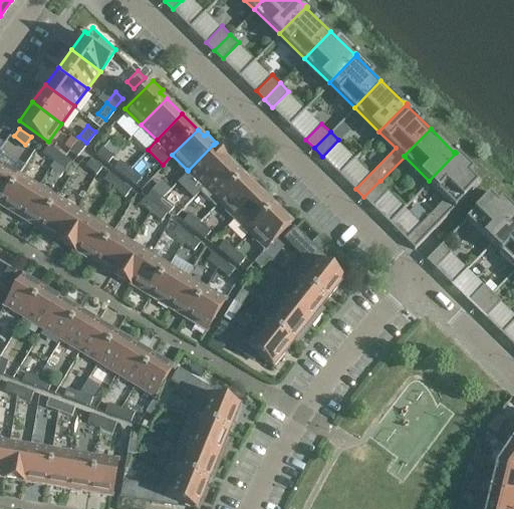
[(78,137),(70,147),(77,154),(86,143),(78,137)]
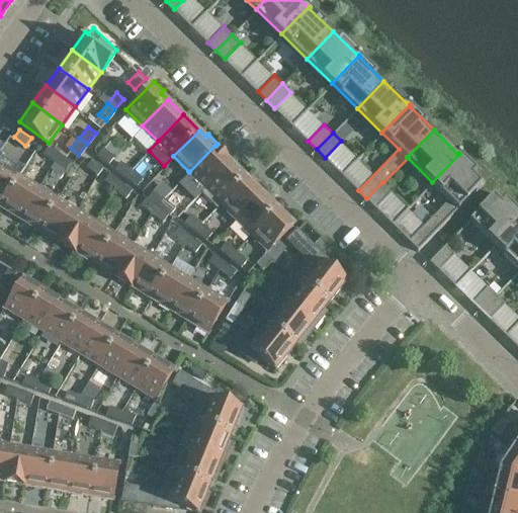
[(97,153),(108,162),(114,154),(120,146),(111,139),(105,147),(103,145),(97,153)]
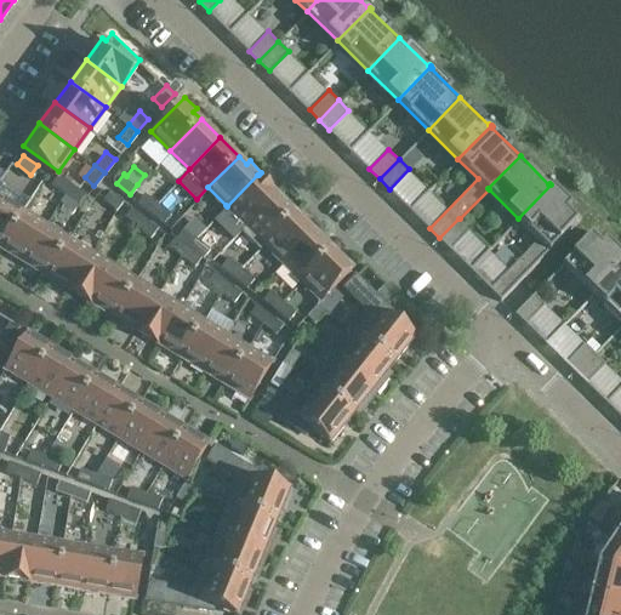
[(72,181),(58,171),(51,181),(64,191),(72,181)]
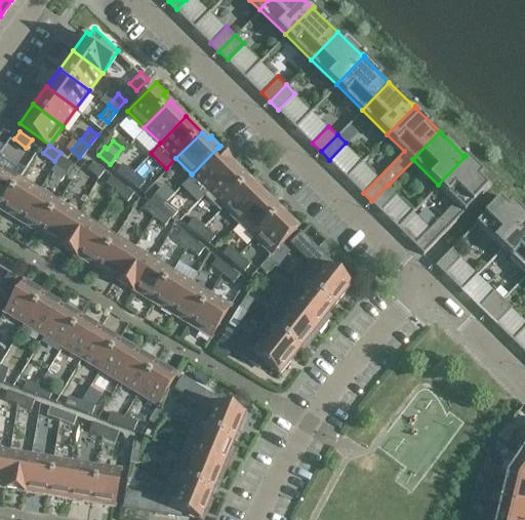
[(188,176),(204,193),(233,163),(233,162),(218,148),(217,148),(192,174),(191,173),(188,176)]
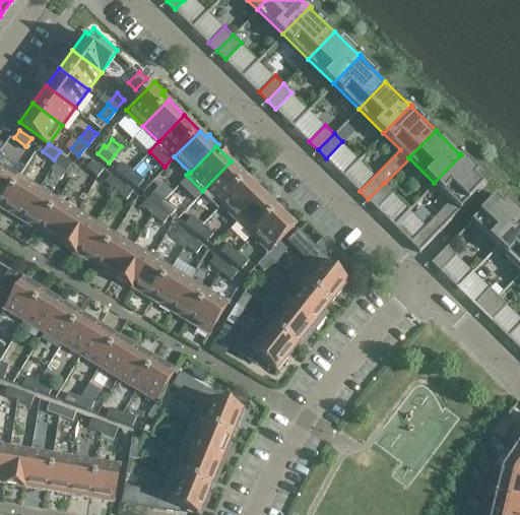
[(0,149),(0,203),(2,205),(21,174),(19,173),(25,165),(0,149)]
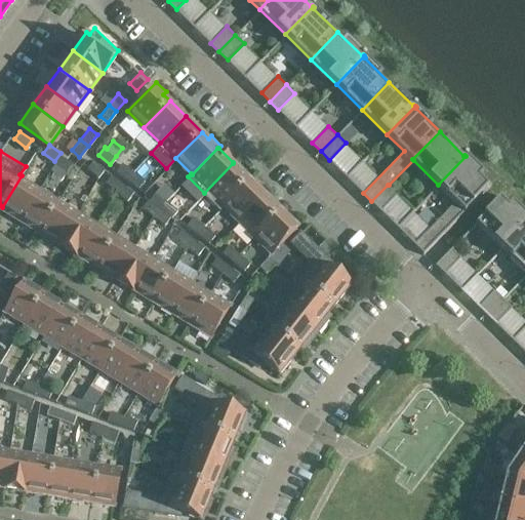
[(73,162),(61,153),(54,161),(67,170),(73,162)]
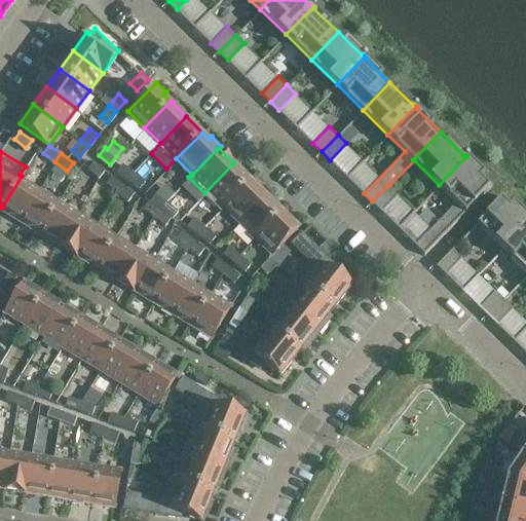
[(466,156),(439,185),(456,201),(415,244),(424,252),(492,183),(467,158),(467,157),(466,156)]
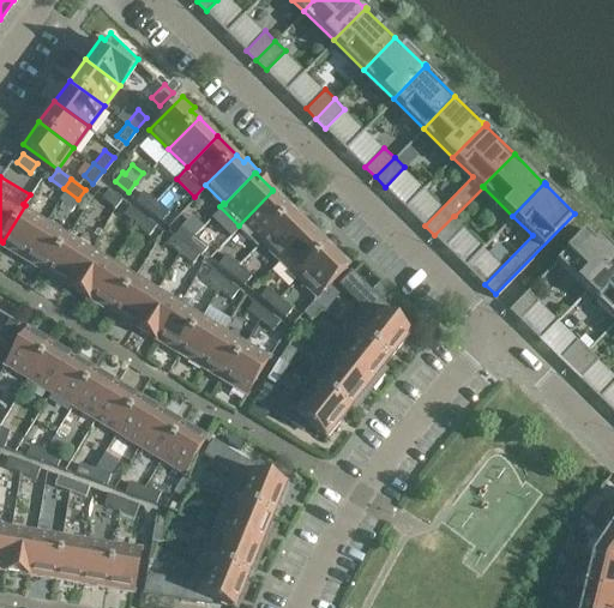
[(122,196),(109,185),(102,194),(115,205),(122,196)]
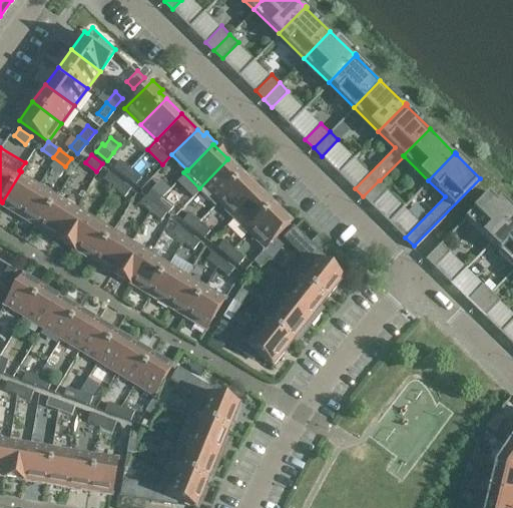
[(215,203),(218,200),(243,174),(236,168),(239,165),(229,155),(227,158),(227,159),(199,188),(215,203)]
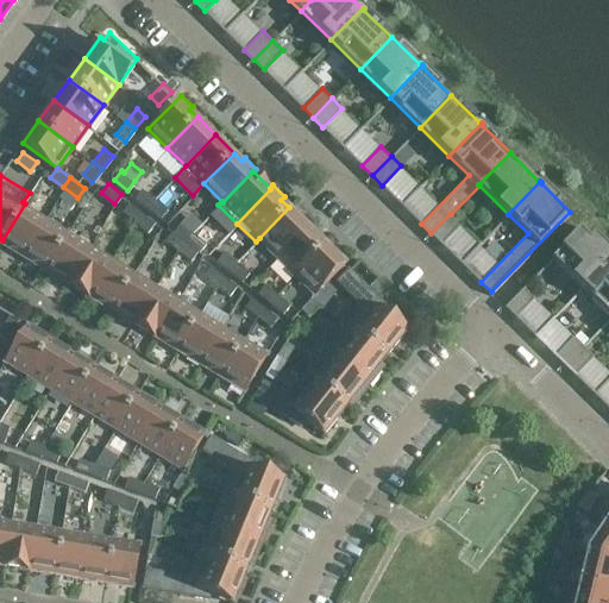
[(155,196),(142,187),(135,196),(148,206),(155,196)]
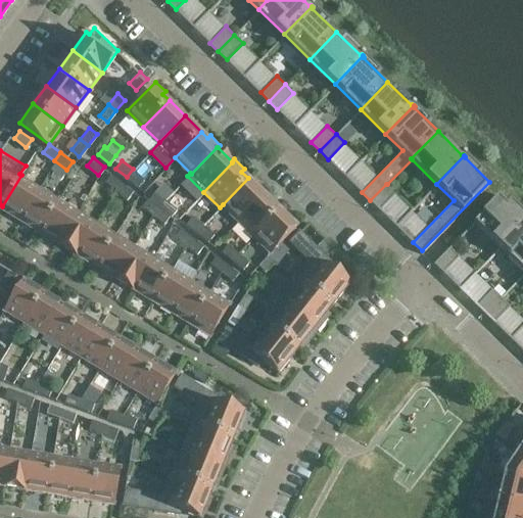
[(127,177),(138,186),(144,178),(133,169),(127,177)]
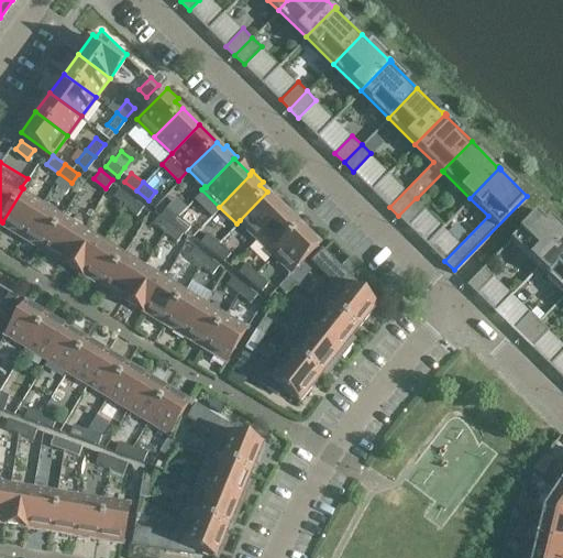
[(132,195),(120,185),(113,194),(125,204),(132,195)]
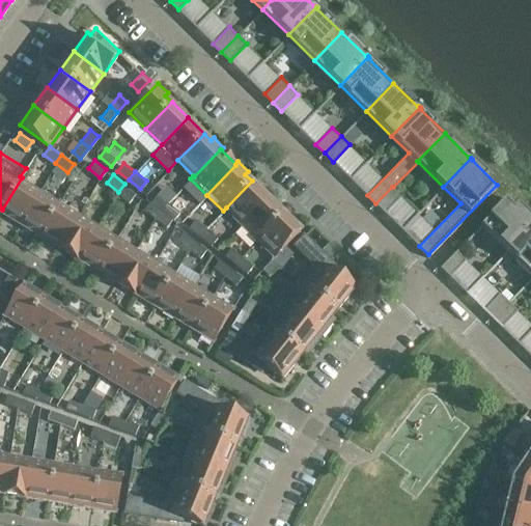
[(2,210),(21,221),(40,189),(22,177),(2,210)]
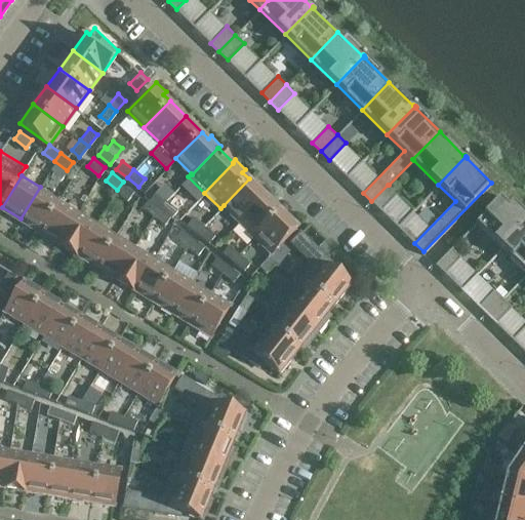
[(224,205),(239,221),(265,194),(249,178),(224,205)]
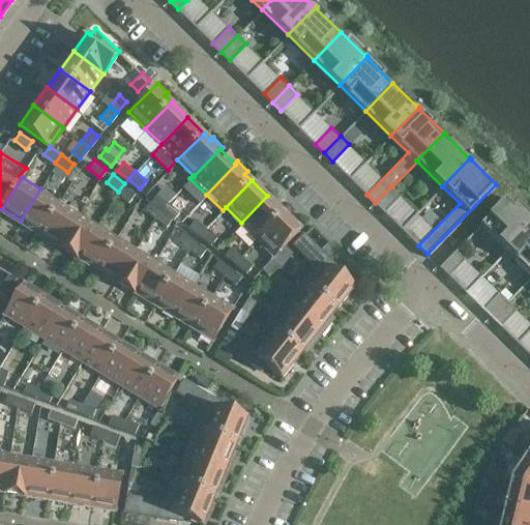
[(136,193),(124,183),(118,192),(129,200),(136,193)]
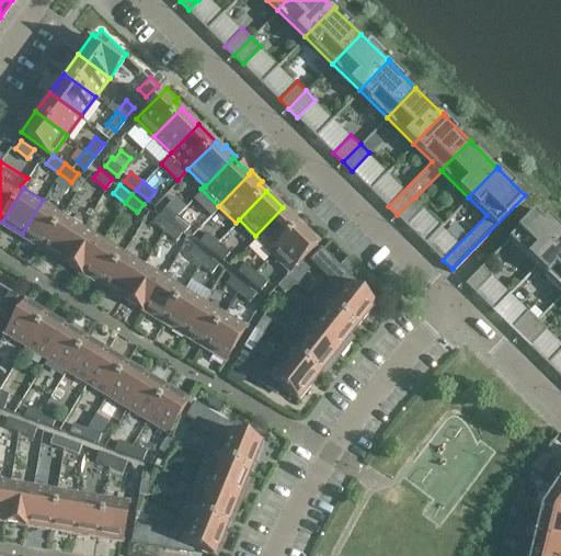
[(414,197),(397,215),(407,224),(424,206),(415,197),(414,197)]
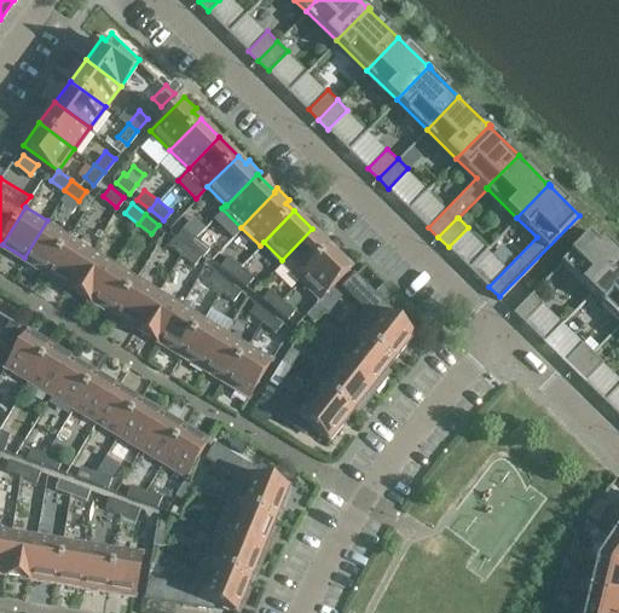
[(47,271),(70,235),(47,220),(24,258),(47,271)]
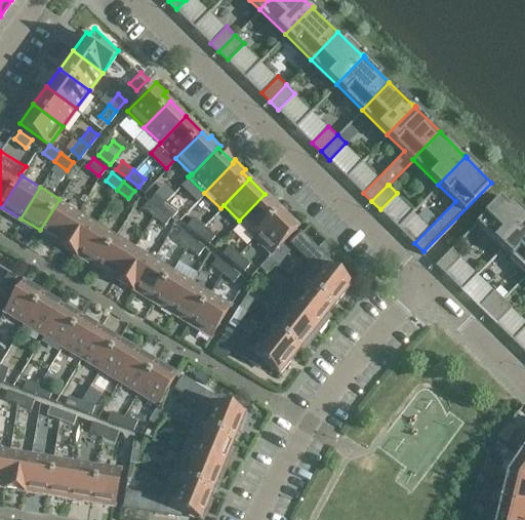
[(167,200),(156,191),(150,198),(160,206),(161,207),(167,200)]
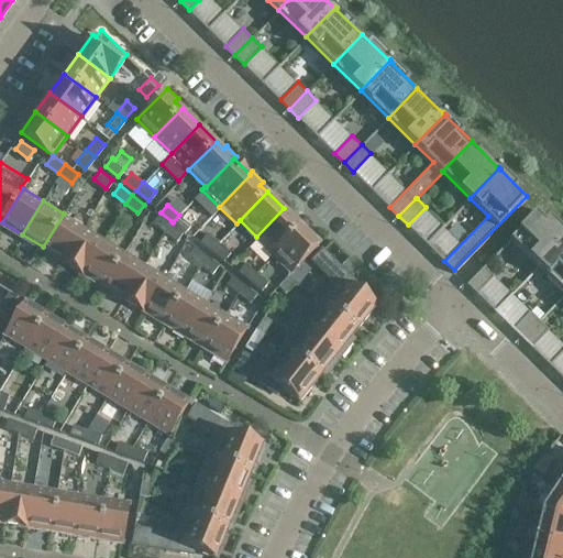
[(256,237),(273,253),(301,225),(284,208),(256,237)]
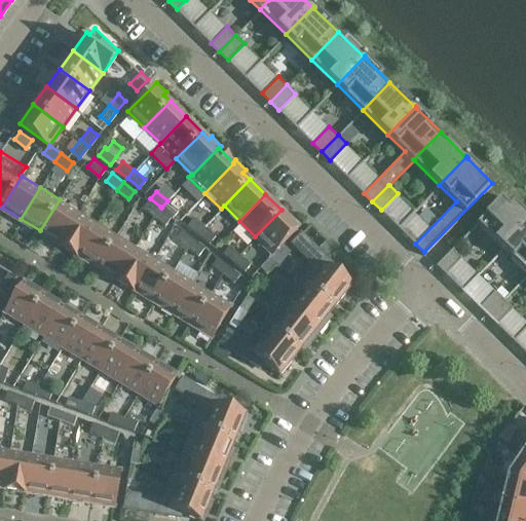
[(525,216),(503,194),(477,222),(503,248),(525,224),(525,216)]
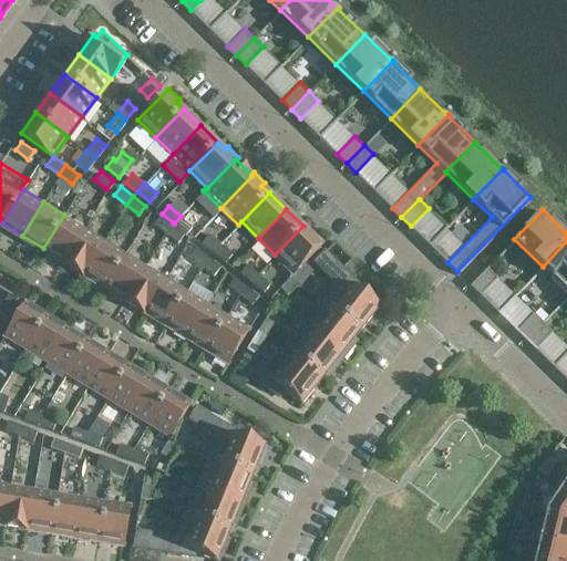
[(173,222),(162,214),(161,213),(154,221),(166,231),(173,222)]
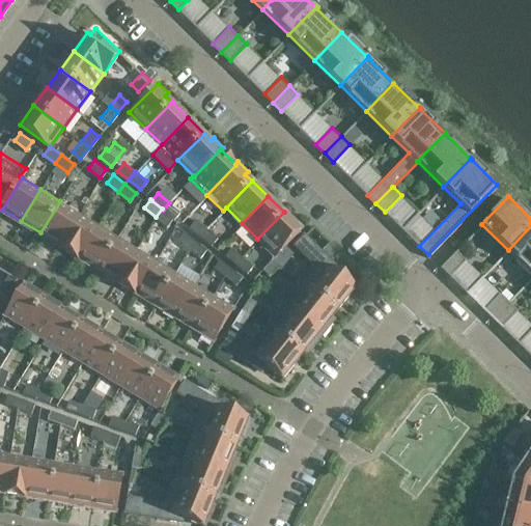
[(40,232),(59,245),(79,213),(60,201),(40,232)]
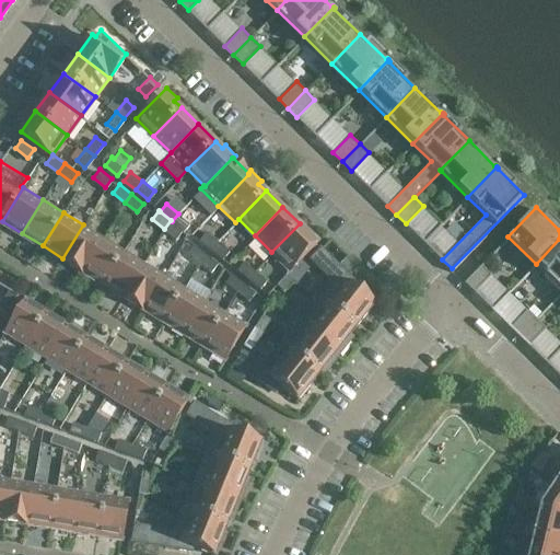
[(172,221),(183,231),(184,231),(191,223),(178,214),(172,221)]
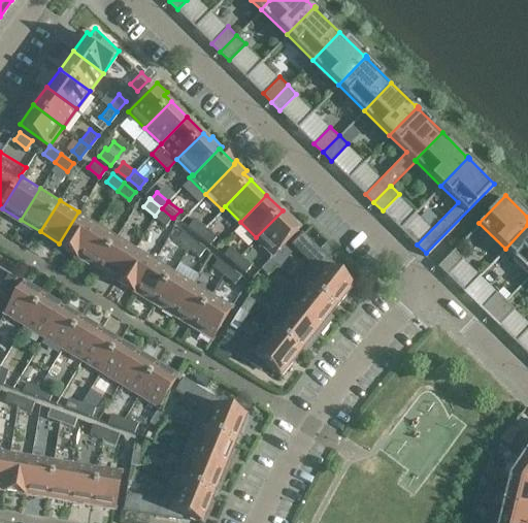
[(155,216),(166,225),(172,218),(162,208),(161,207),(155,216)]
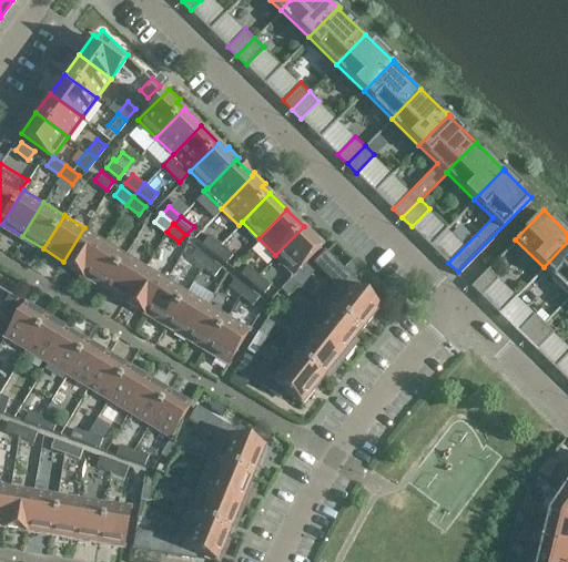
[(294,273),(322,244),(304,226),(275,255),(294,273)]
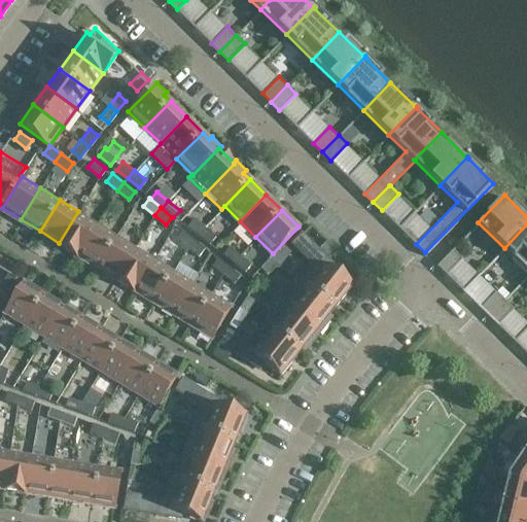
[(78,254),(98,222),(78,211),(59,243),(78,254)]
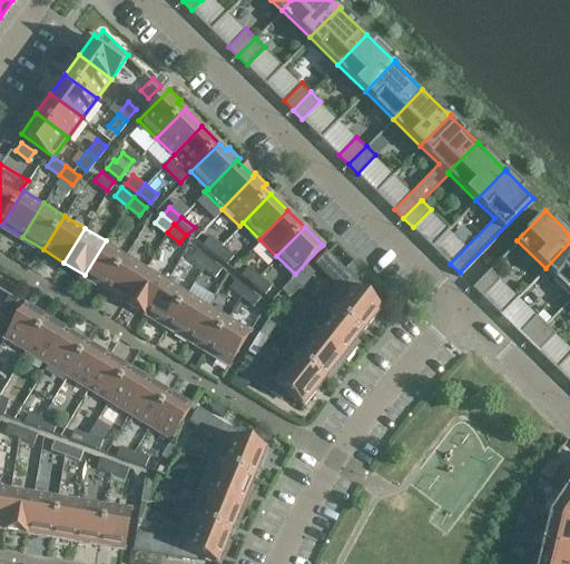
[(222,244),(209,234),(203,243),(215,251),(222,244)]
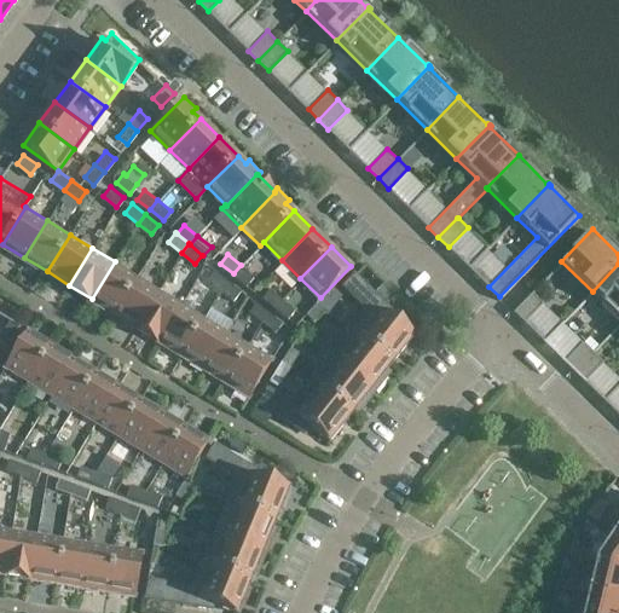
[(114,312),(137,275),(115,261),(92,299),(114,312)]
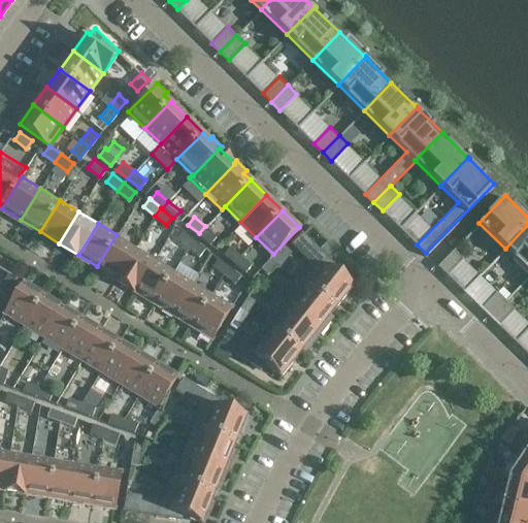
[(527,225),(505,249),(527,270),(527,225)]
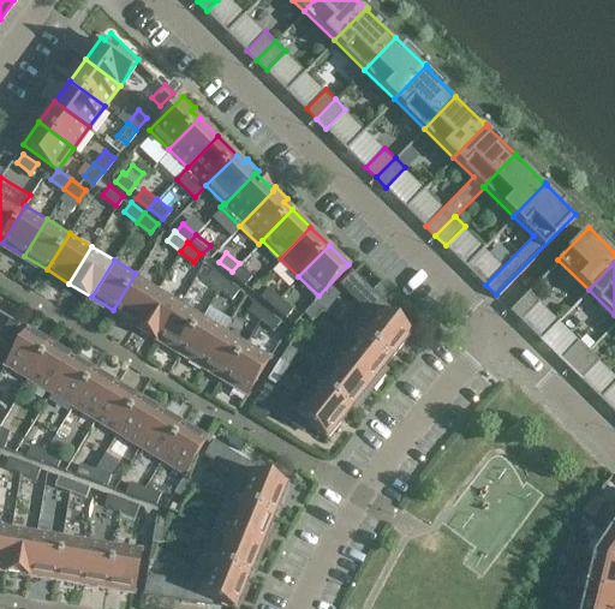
[(232,272),(245,282),(252,273),(239,263),(232,272)]
